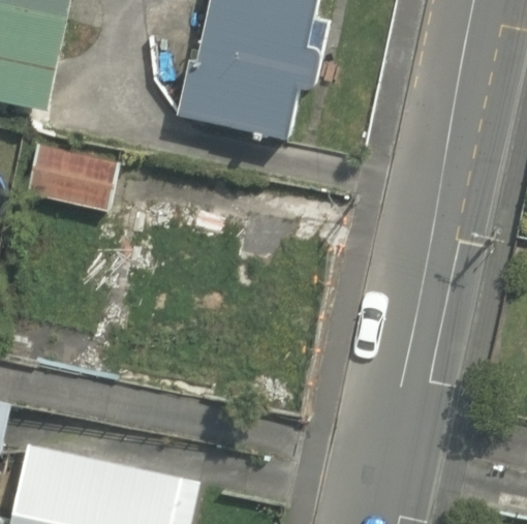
[(61,0),(0,0),(0,97),(43,105),(61,0)]
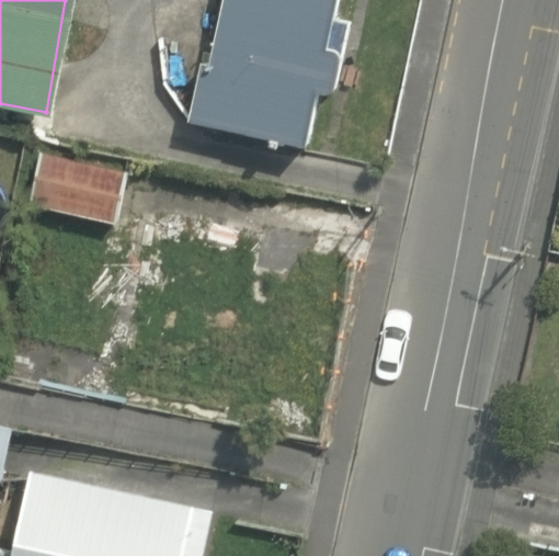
[(337,0),(216,0),(190,126),(306,150),(337,0)]
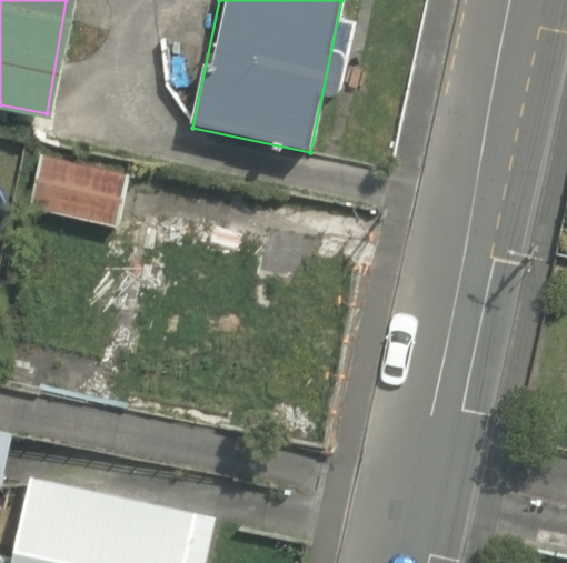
[(123,170),(38,156),(29,212),(115,227),(123,170)]
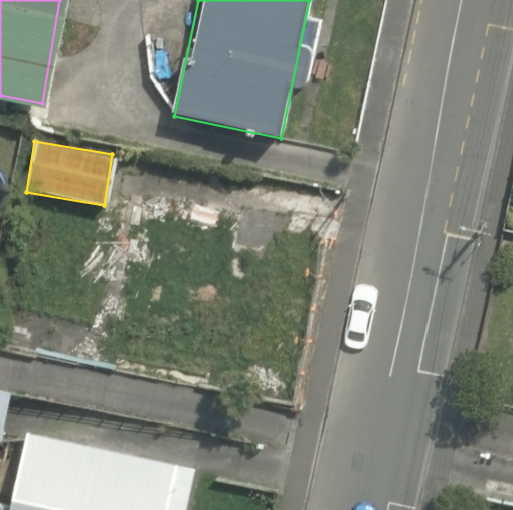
[(0,446),(1,447),(10,388),(0,386),(0,446)]
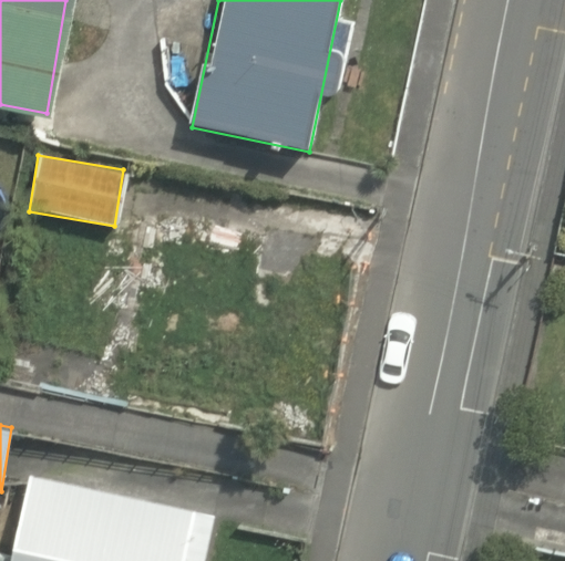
[(204,560),(215,515),(14,471),(0,539),(0,560),(204,560)]
